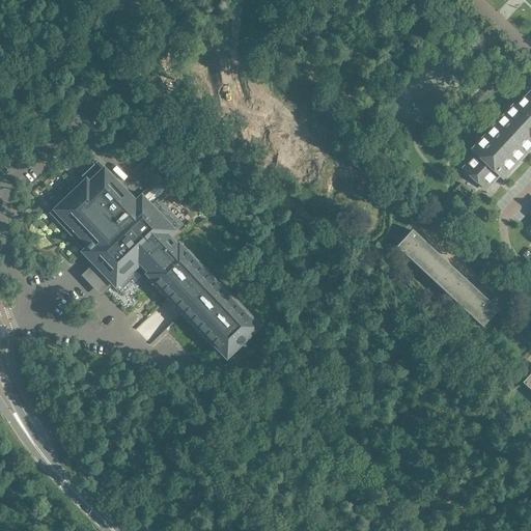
[(137,0),(140,3),(142,2),(148,8),(157,0),(137,0)]
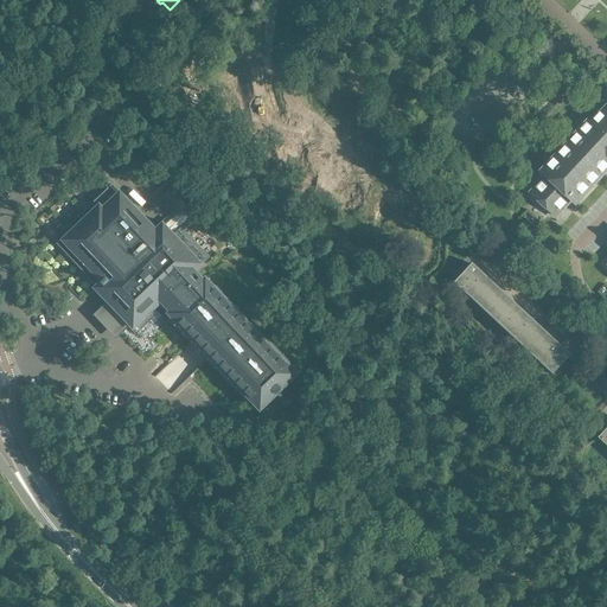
[(210,8),(203,1),(184,19),(191,27),(210,8)]
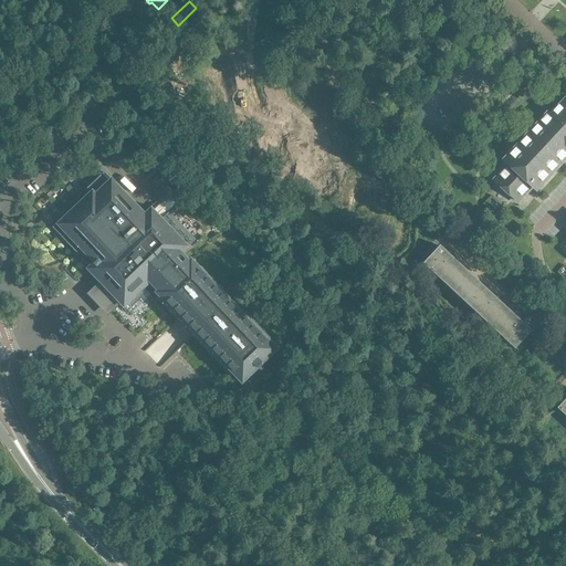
[(190,25),(196,31),(198,29),(210,17),(203,10),(200,13),(190,25)]
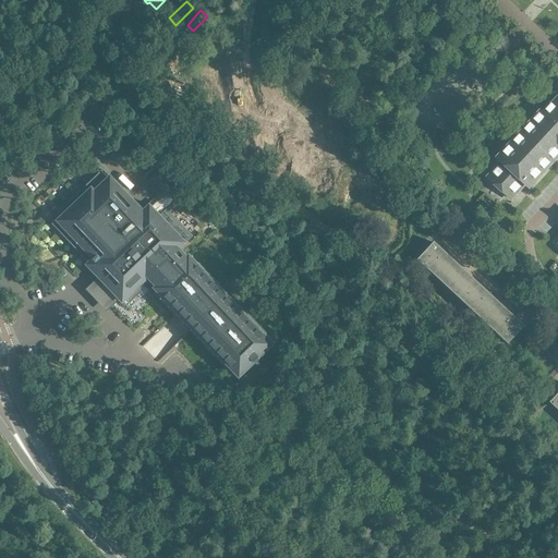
[(512,69),(505,60),(500,63),(510,72),(512,69)]
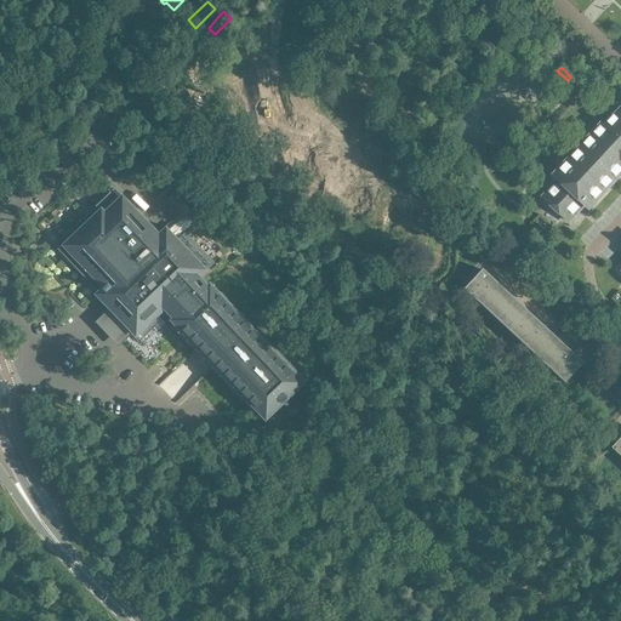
[(573,93),(576,97),(586,87),(582,84),(573,93)]
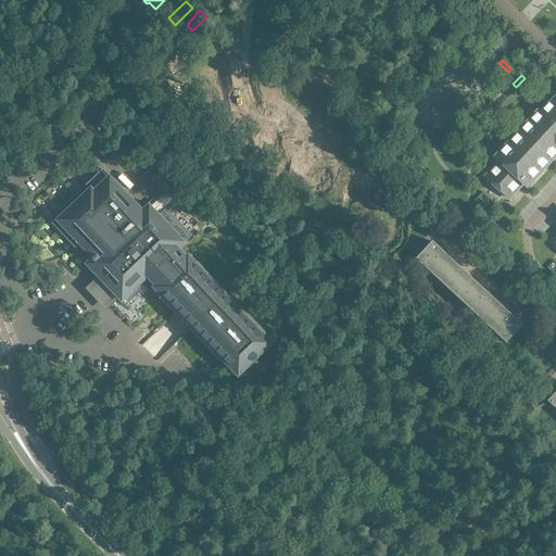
[(555,160),(555,96),(542,112),(540,109),(494,158),(497,162),(483,177),(510,202),(525,186),(529,190),(555,160)]
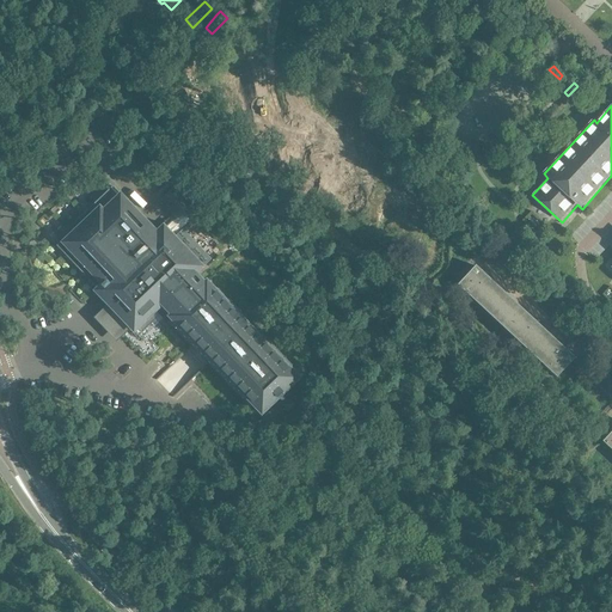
[(112,187),(108,182),(92,197),(97,201),(73,224),(77,227),(56,246),(96,288),(92,292),(110,310),(114,306),(118,311),(118,312),(117,312),(117,313),(117,314),(117,316),(117,317),(118,317),(120,318),(121,318),(122,318),(123,318),(124,317),(129,323),(126,326),(133,335),(159,310),(155,306),(157,305),(157,304),(159,303),(171,316),(169,317),(261,414),(288,389),(291,391),(299,383),(297,379),(298,379),(206,282),(203,285),(195,275),(203,267),(163,224),(155,231),(112,187)]
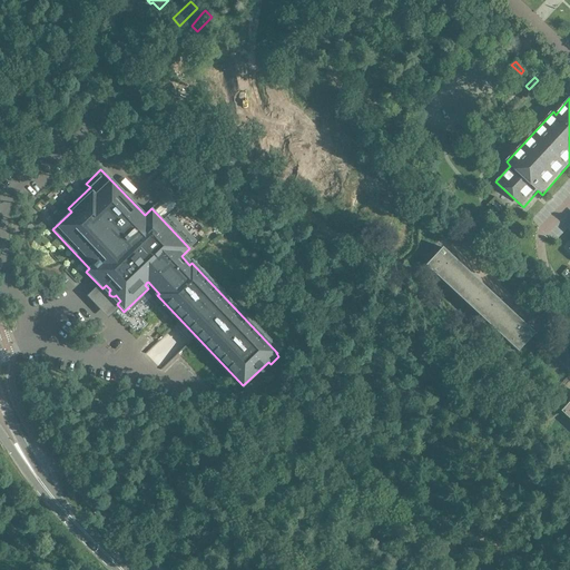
[(179,188),(164,172),(148,187),(164,203),(179,188)]
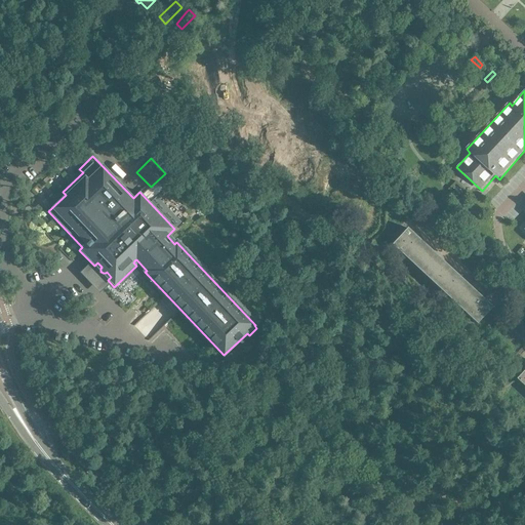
[(163,203),(159,210),(167,213),(170,206),(163,203)]
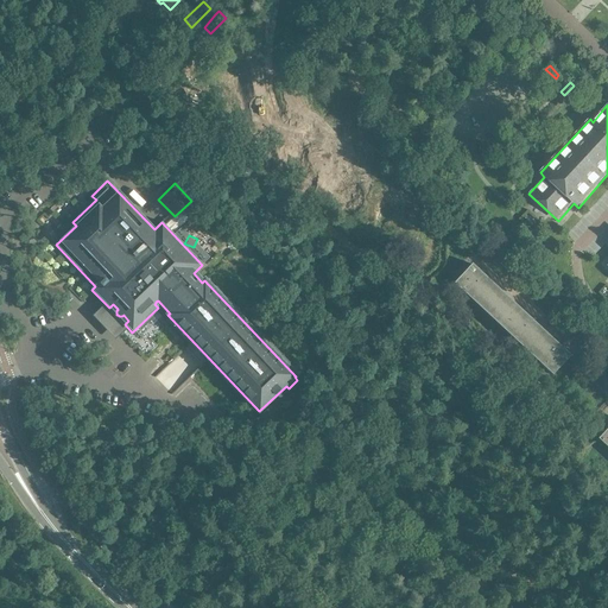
[(570,356),(472,265),(454,284),(552,375),(570,356)]
